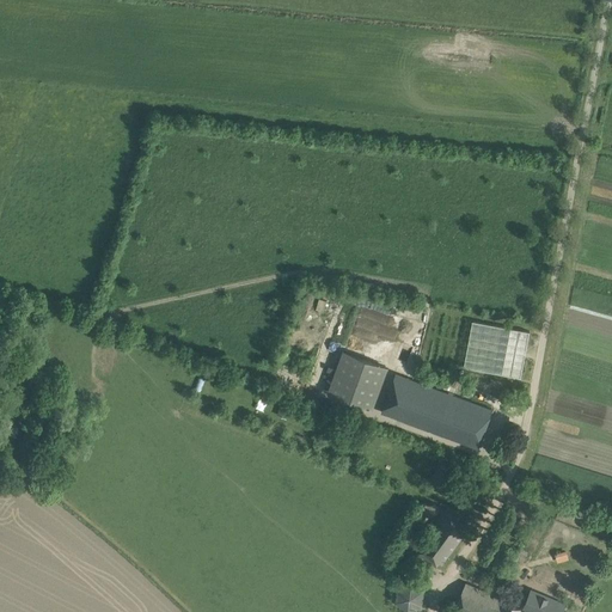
[(472,320),(464,367),(521,378),(530,331),(472,320)]
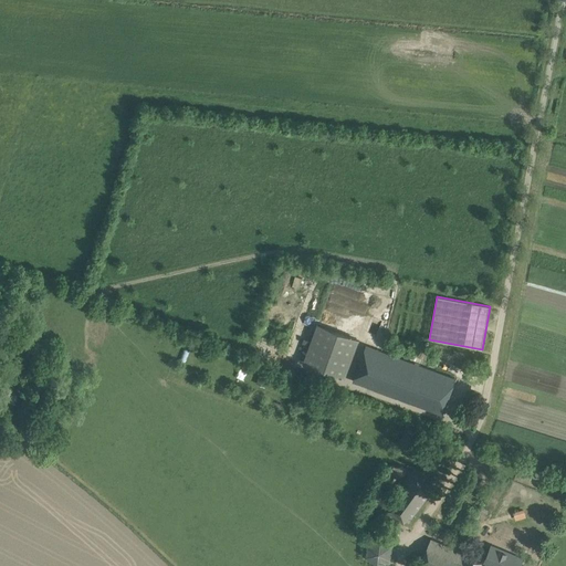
[(303,363),(345,378),(359,338),(316,323),(303,363)]
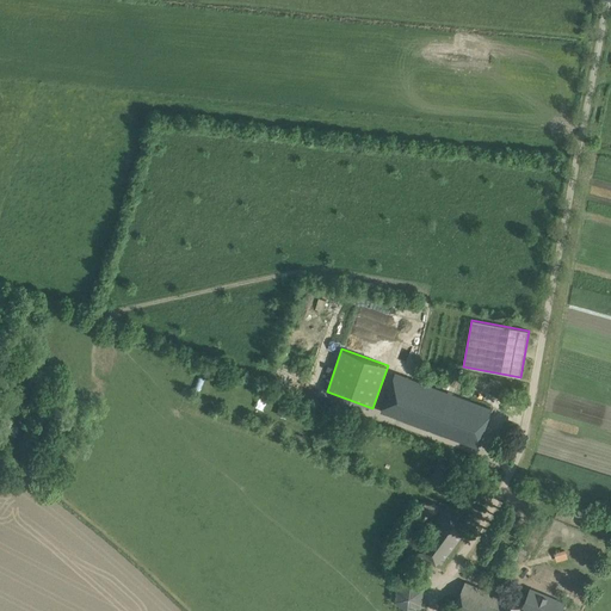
[(397,366),(381,411),(395,417),(477,446),(492,408),(455,395),(445,392),(448,386),(430,378),(427,384),(409,378),(412,371),(397,366)]
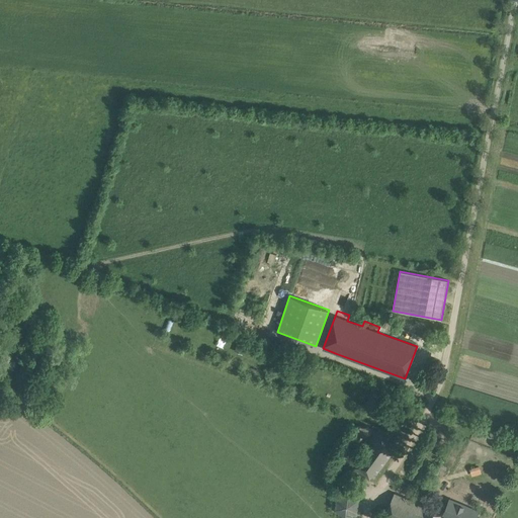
[(217,332),(213,341),(222,344),(225,335),(217,332)]
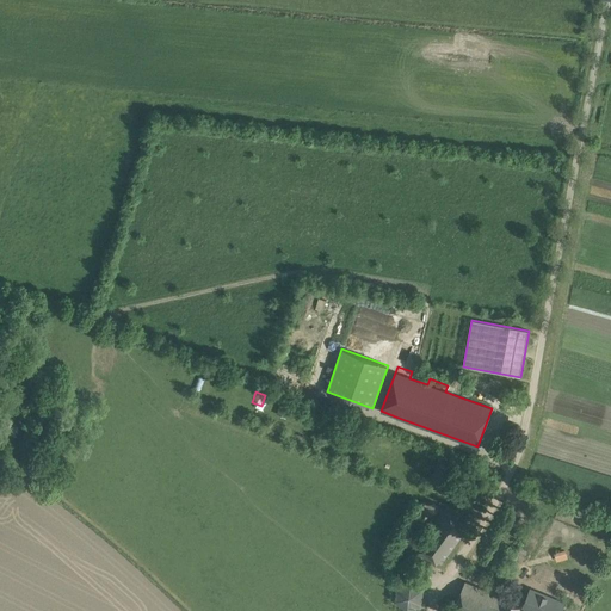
[(291,406),(282,402),(277,413),(287,417),(291,406)]
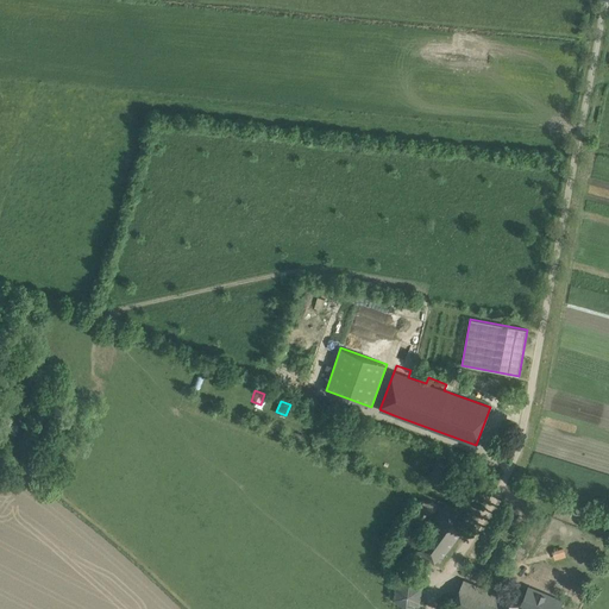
[(471,520),(460,513),(447,503),(412,551),(435,567),(471,520)]
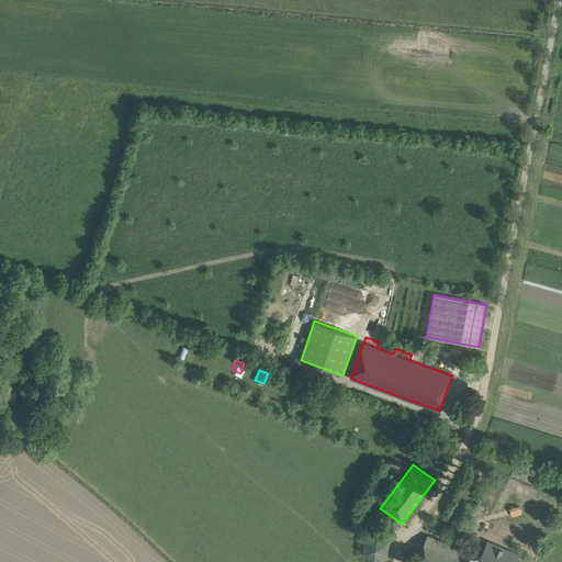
[(514,516),(525,513),(523,505),(512,508),(514,516)]
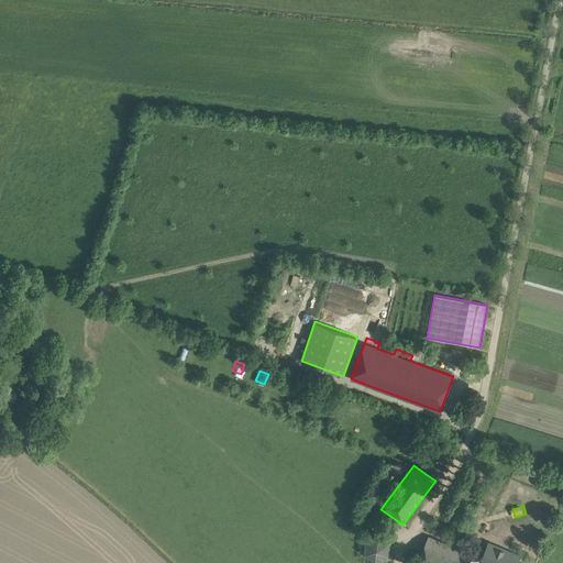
[(388,556),(390,542),(378,533),(365,539),(364,554),(376,562),(388,556)]
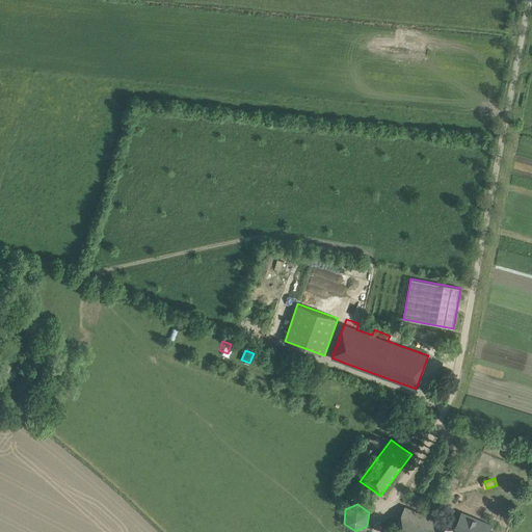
[(431,517),(415,510),(405,506),(393,531),(451,531),(453,527),(440,522),(439,525),(429,521),(431,517)]
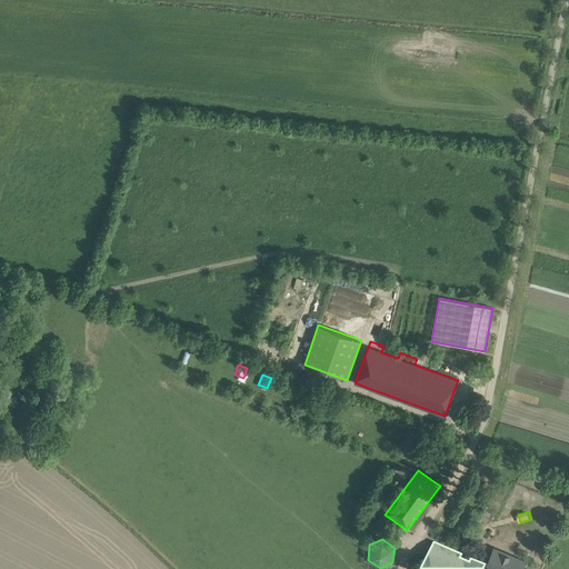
[(495,549),(488,565),(499,568),(516,568),(519,559),(495,549)]
